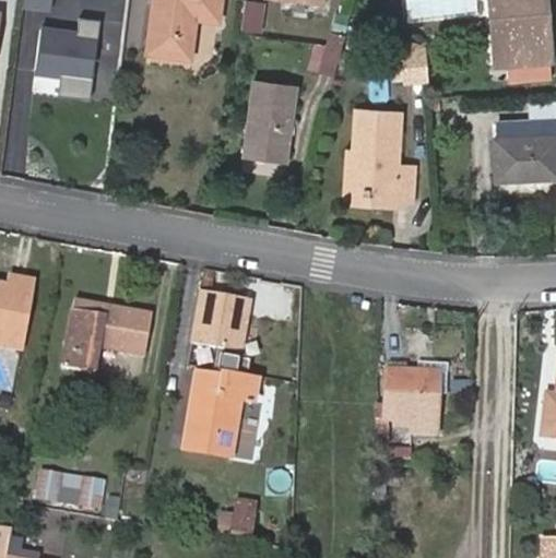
[(23,0),(23,7),(54,10),(55,0),(23,0)]
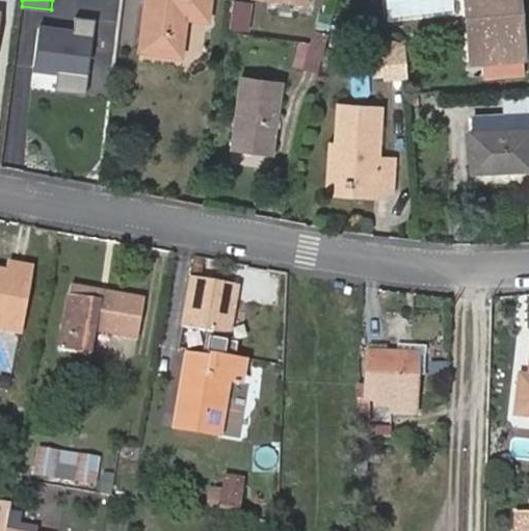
[(150,0),(143,50),(184,54),(190,17),(211,19),(213,0),(150,0)]
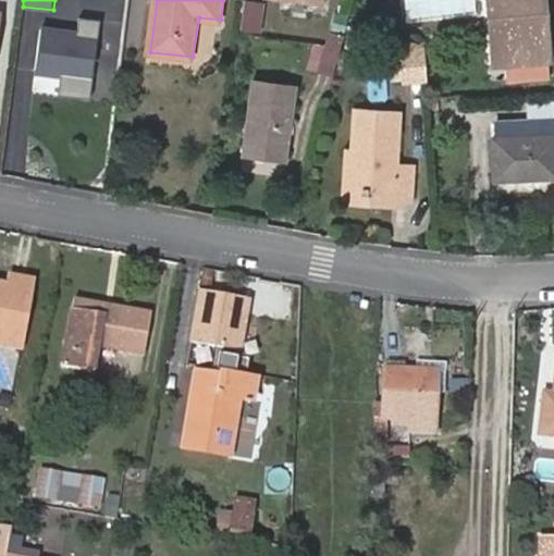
[(265,31),(267,0),(246,0),(244,28),(265,31)]
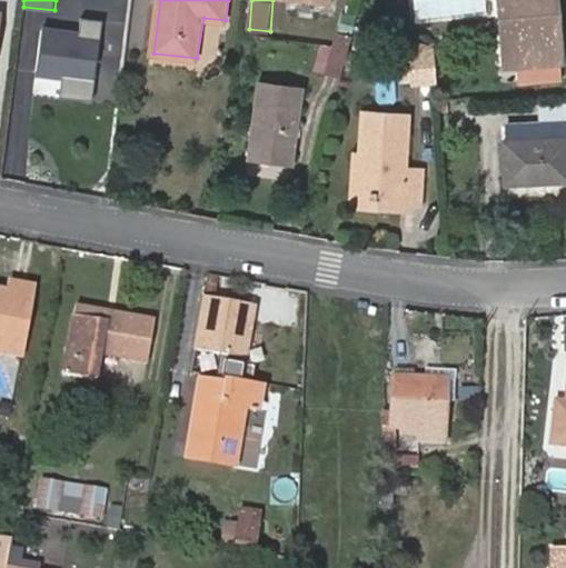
[(423,0),(425,17),(480,11),(478,0),(423,0)]
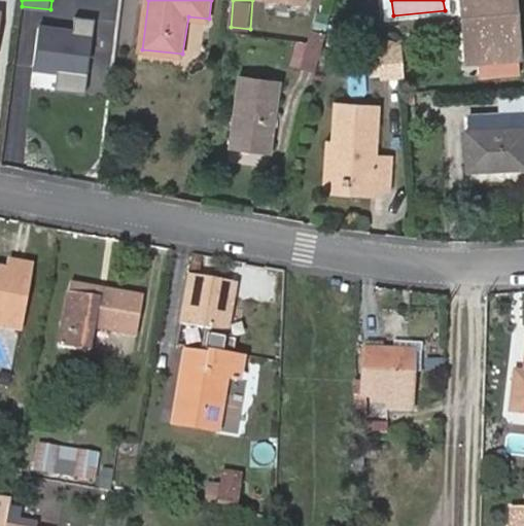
[(465,0),(467,16),(477,14),(481,60),(522,56),(517,0),(465,0)]
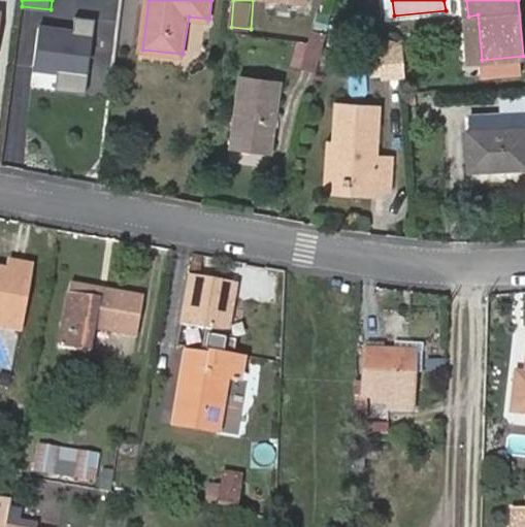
[(41,27),(37,68),(90,74),(95,33),(91,33),(95,5),(80,3),(77,31),(41,27)]
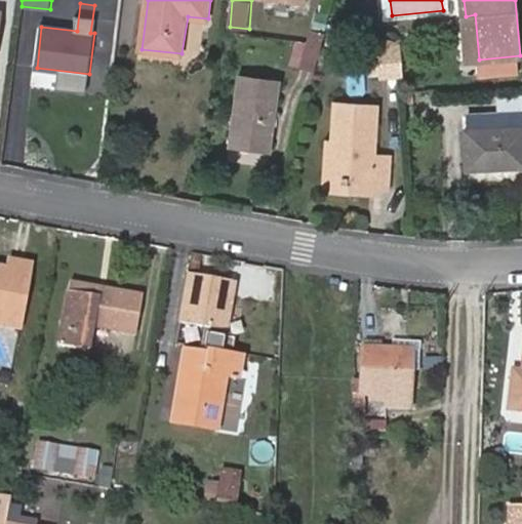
[(28,13),(23,63),(36,64),(40,14),(28,13)]
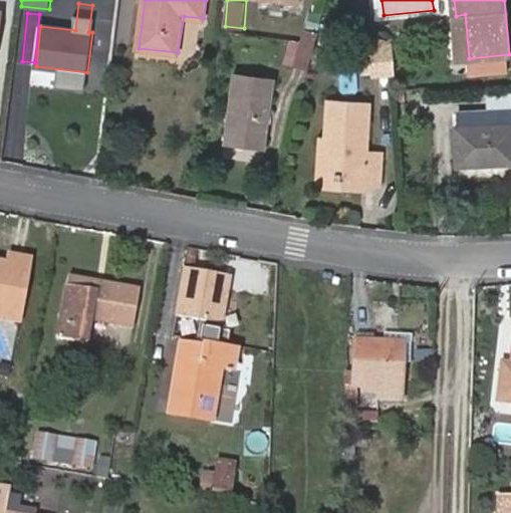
[(465,14),(456,16),(459,59),(469,58),(465,14)]
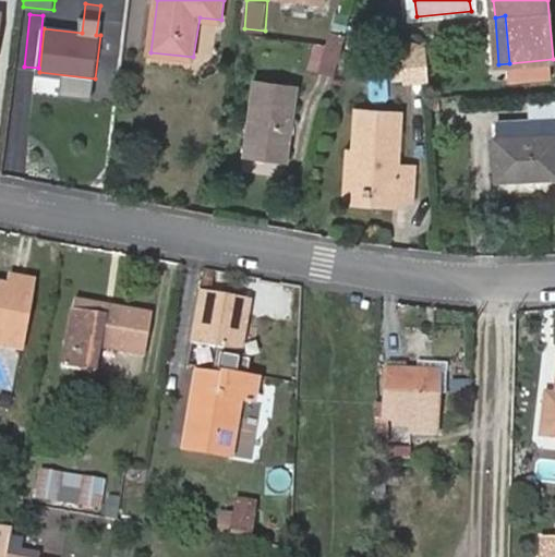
[(366,43),(370,33),(354,28),(351,38),(366,43)]
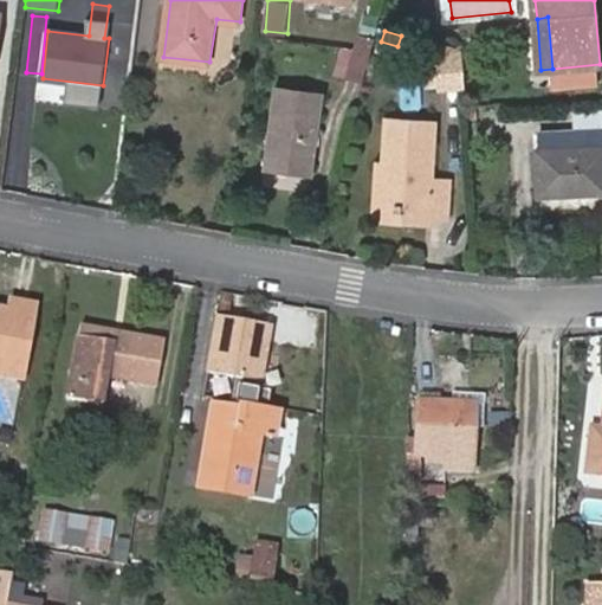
[(340,76),(369,78),(373,40),(343,38),(340,76)]
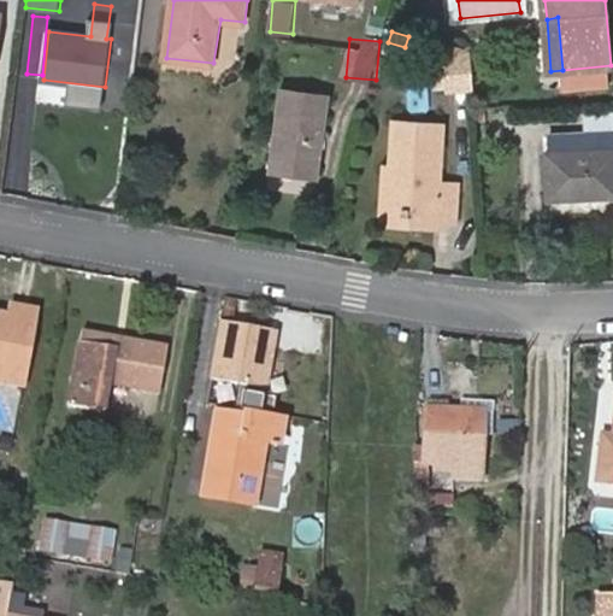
[(476,81),(473,52),(448,54),(452,83),(476,81)]
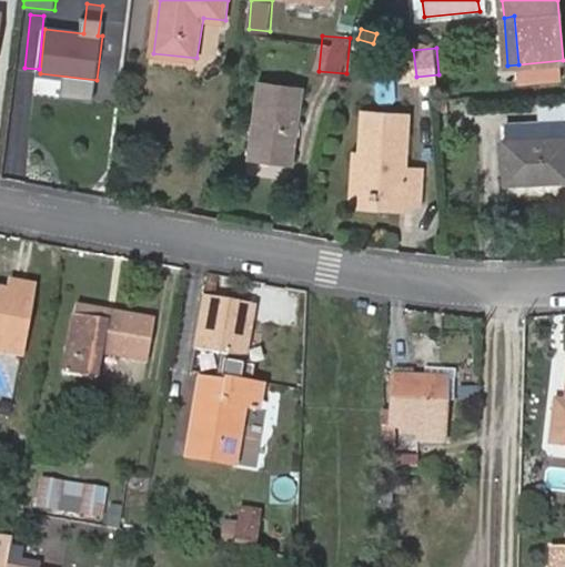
[(563,60),(518,64),(521,84),(564,79),(563,60)]
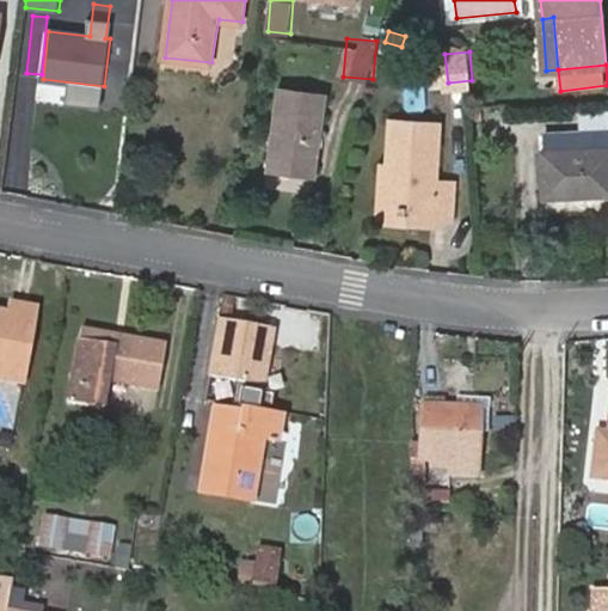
[(326,93),(280,87),(270,169),(315,175),(326,93)]
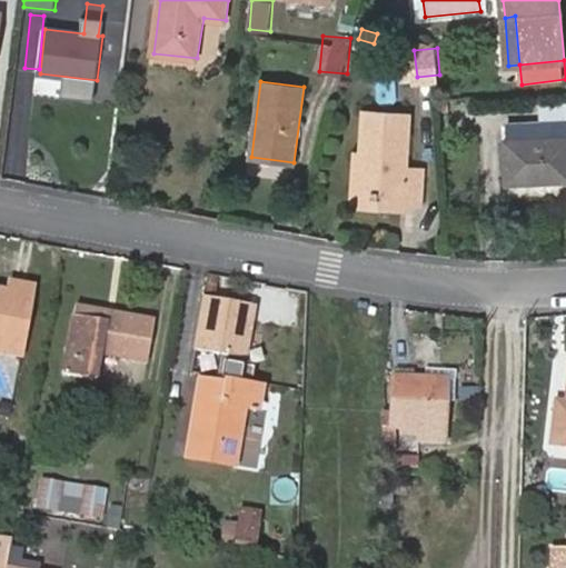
[(506,140),(508,185),(565,180),(565,102),(544,105),(544,122),(545,139),(510,140),(506,140)]
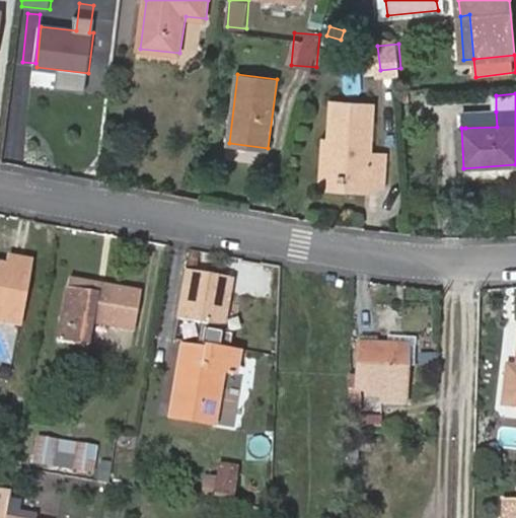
[(349,176),(368,103),(335,100),(333,139),(330,175),(349,176)]
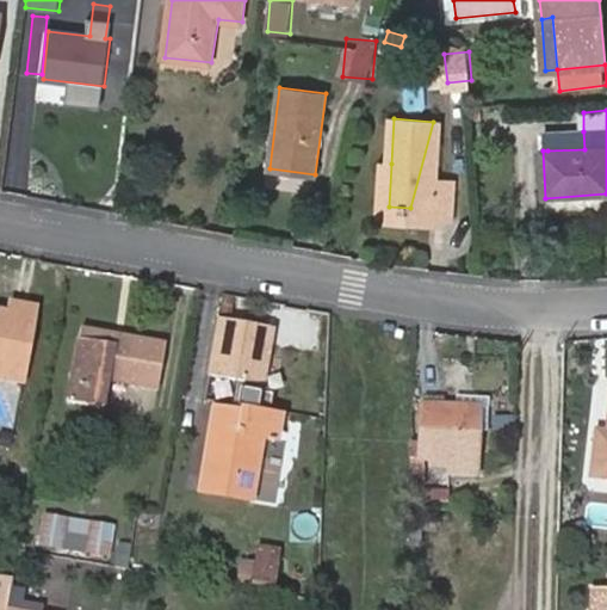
[(440,123),(433,122),(410,208),(433,209),(433,215),(454,217),(457,180),(437,180),(440,123)]
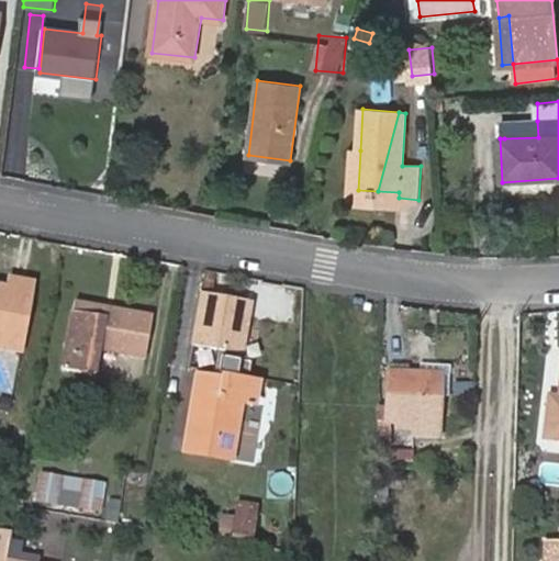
[(504,122),(504,138),(538,137),(537,121),(504,122)]
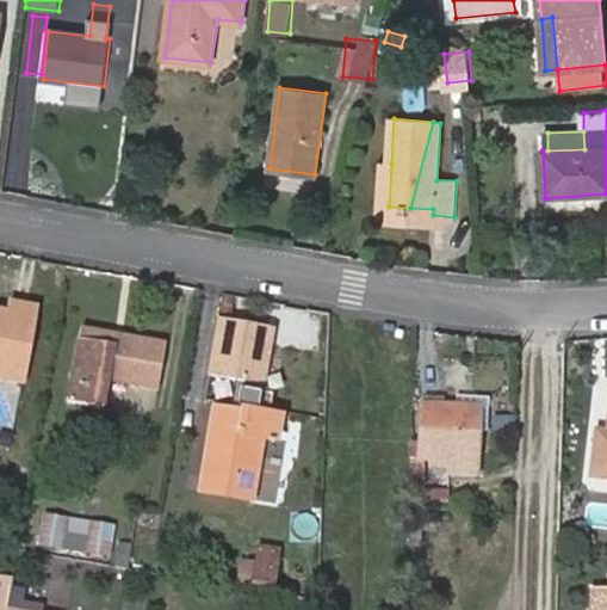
[(377,217),(408,219),(410,208),(389,207),(391,164),(382,164),(377,217)]
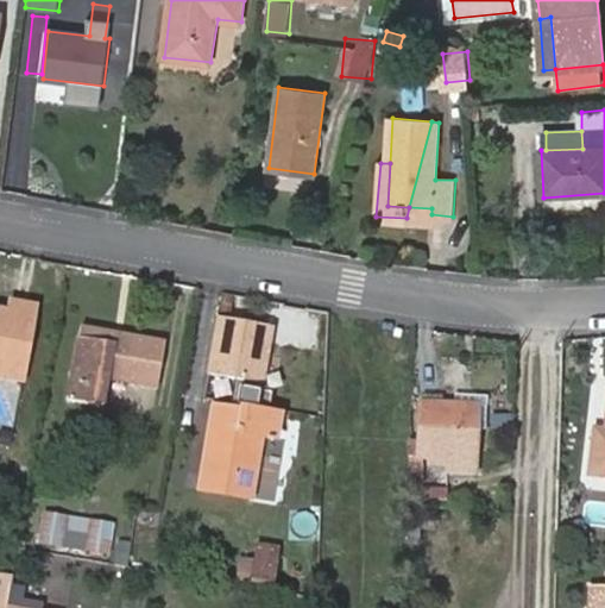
[(409,207),(407,218),(432,220),(432,214),(432,208),(409,207)]
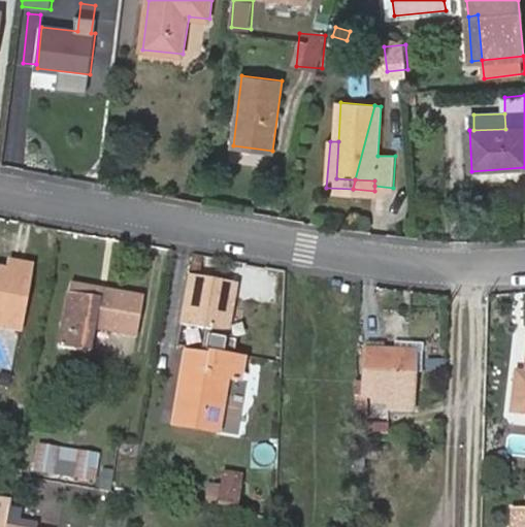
[(0,325),(23,329),(34,263),(14,260),(12,269),(10,278),(0,277),(0,325)]
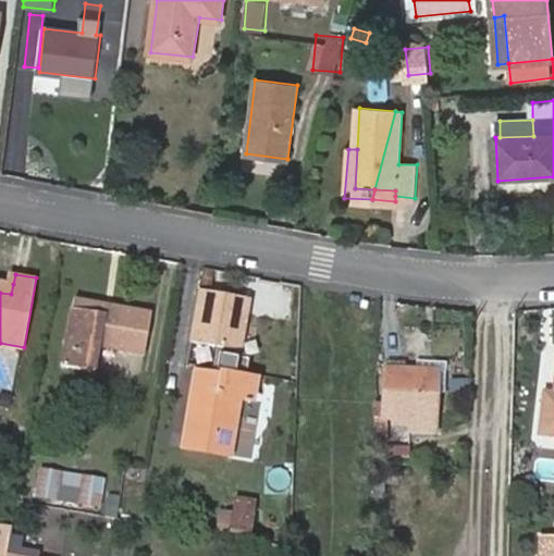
[(0,293),(11,294),(13,284),(0,281),(0,293)]
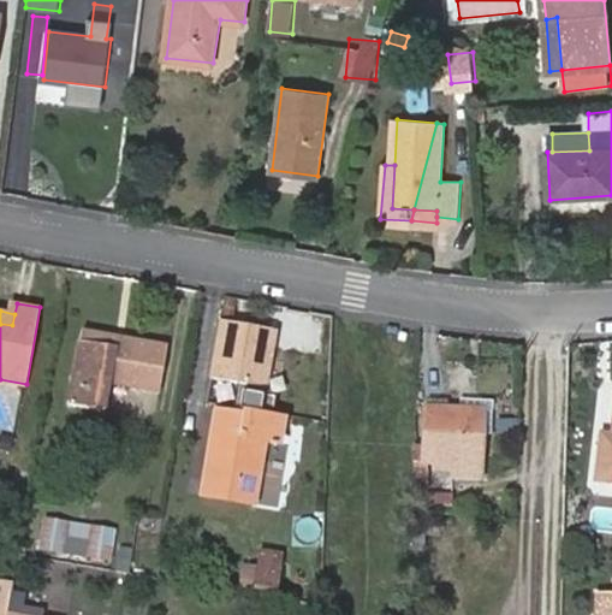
[(281,330),(224,319),(213,377),(272,386),(281,330)]
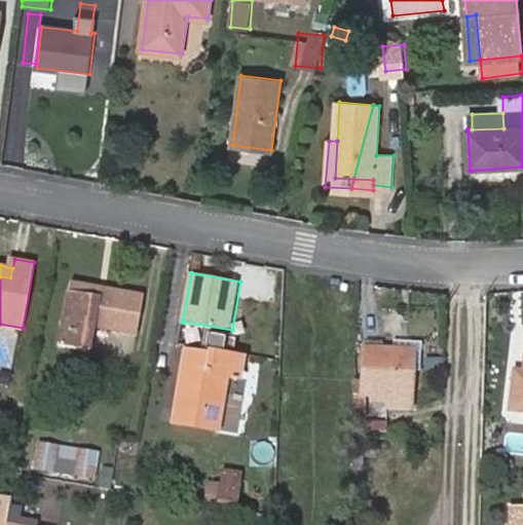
[(75,284),(73,293),(100,298),(102,288),(75,284)]
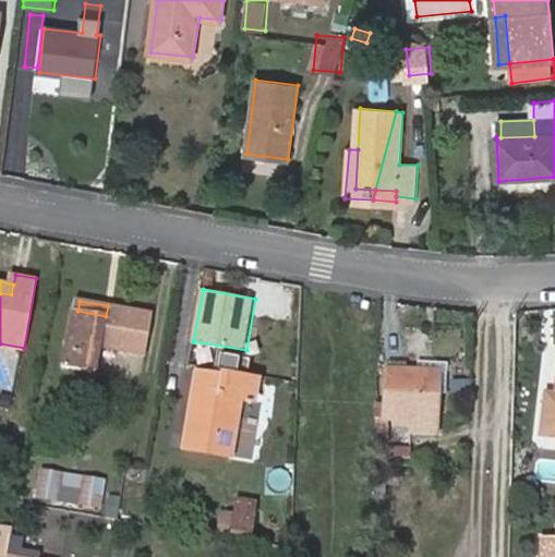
[(106,316),(77,311),(74,311),(65,363),(97,368),(101,344),(144,352),(151,313),(108,305),(106,316)]
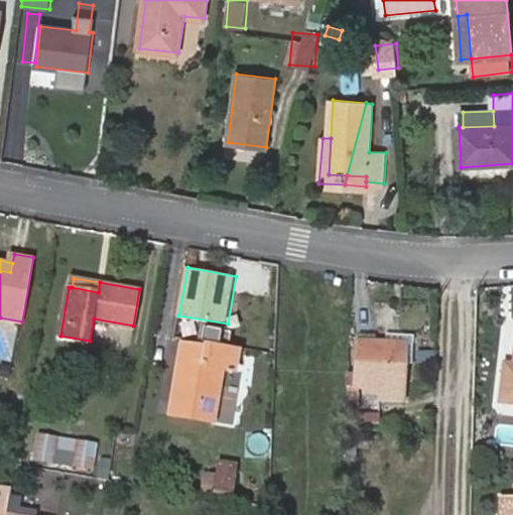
[(360,332),(360,341),(383,342),(383,333),(360,332)]
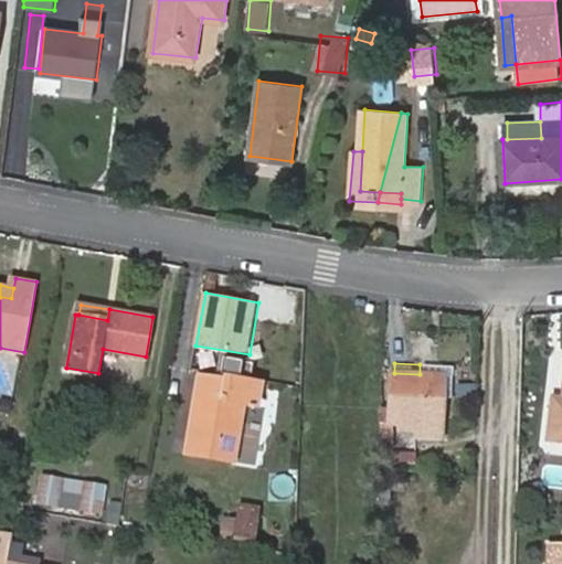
[(263,384),(204,373),(189,451),(235,461),(245,402),(260,405),(263,384)]
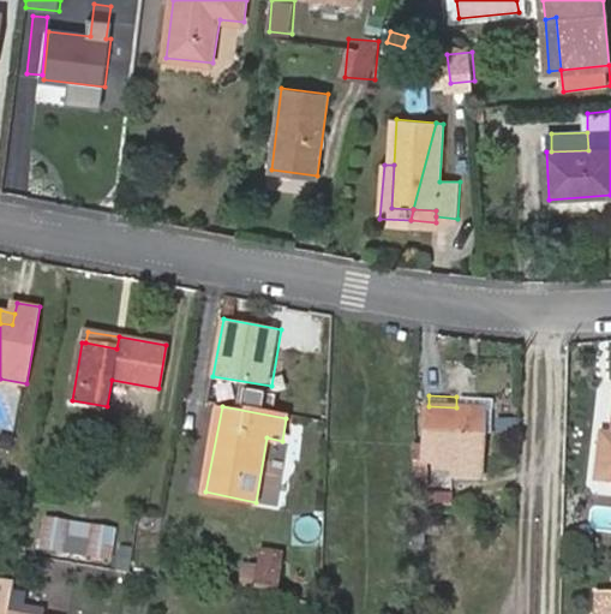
[(418,445),(417,459),(427,460),(430,460),(457,463),(456,475),(483,475),(485,407),(456,407),(429,406),(427,445),(418,445)]
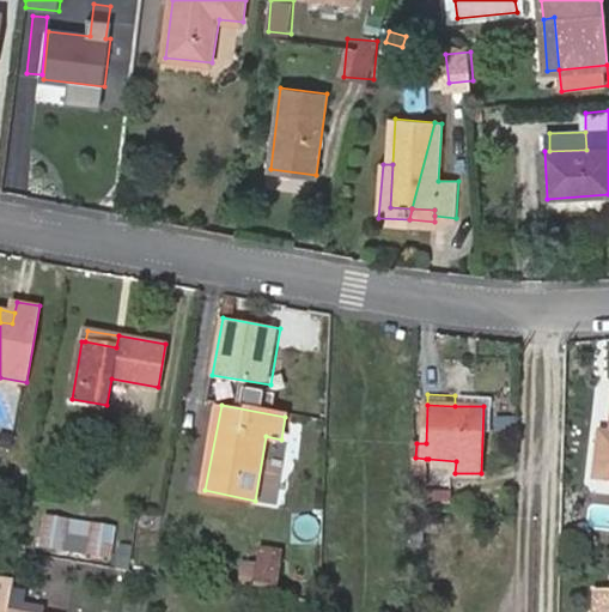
[(597,474),(608,476),(608,432),(603,432),(597,474)]
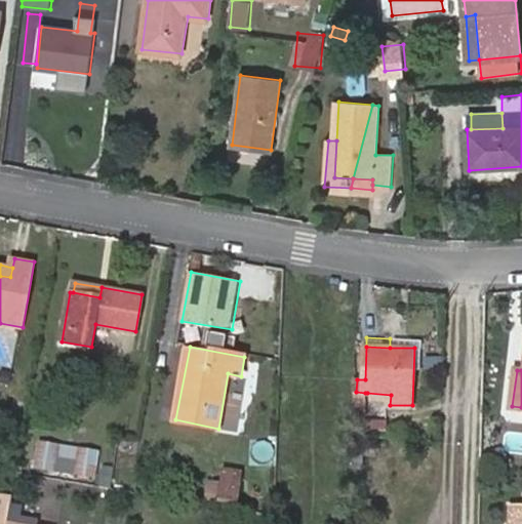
[(365,393),(356,392),(355,418),(366,419),(367,393),(365,393)]
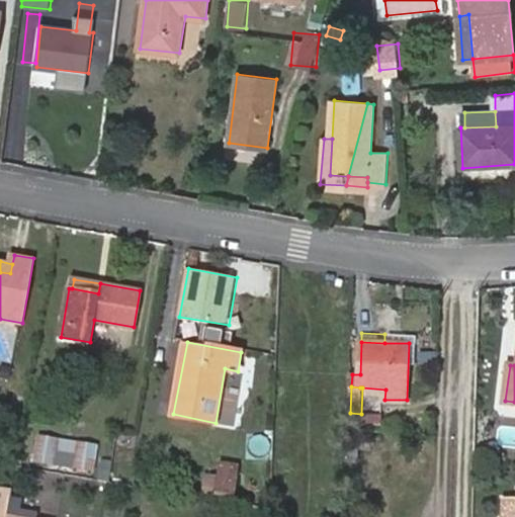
[(60,438),(44,435),(39,459),(56,462),(60,438)]
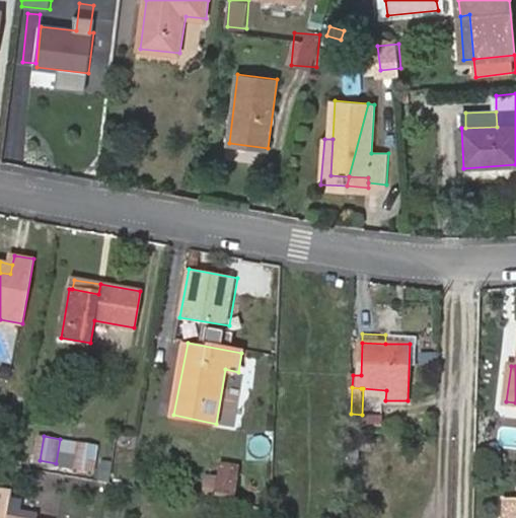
[(223,465),(218,496),(237,499),(240,467),(223,465)]
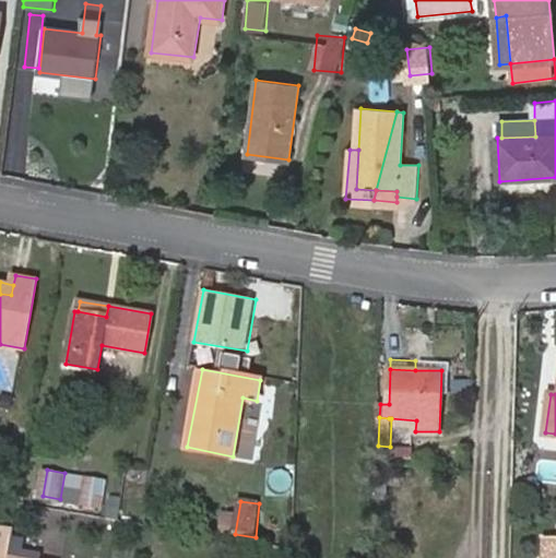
[(555,536),(546,536),(545,557),(555,557),(555,536)]
